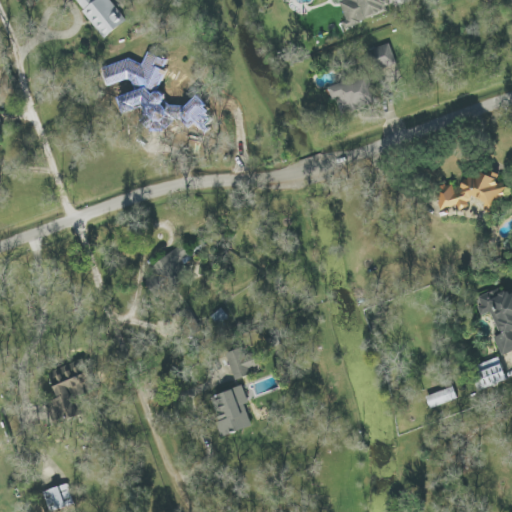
[(75,0),(106,38),(128,21),(111,0),(75,0)]
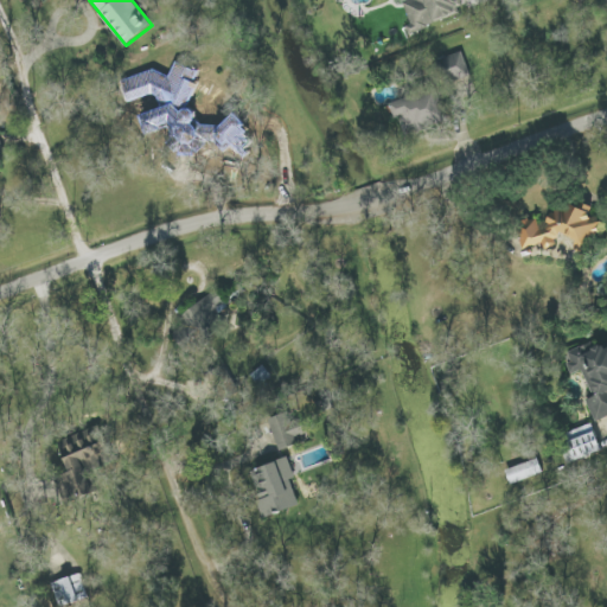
[(409,33),(464,14),(458,0),(403,0),(411,25),(407,26),(409,33)]
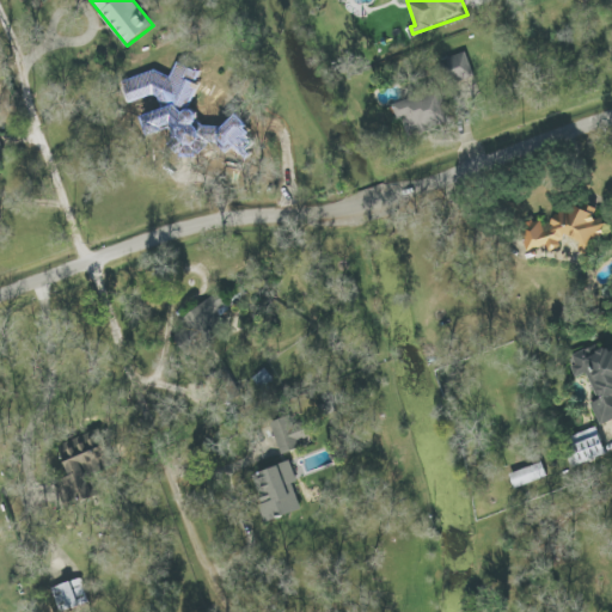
[(444,61),(453,86),(476,78),(466,53),(444,61)]
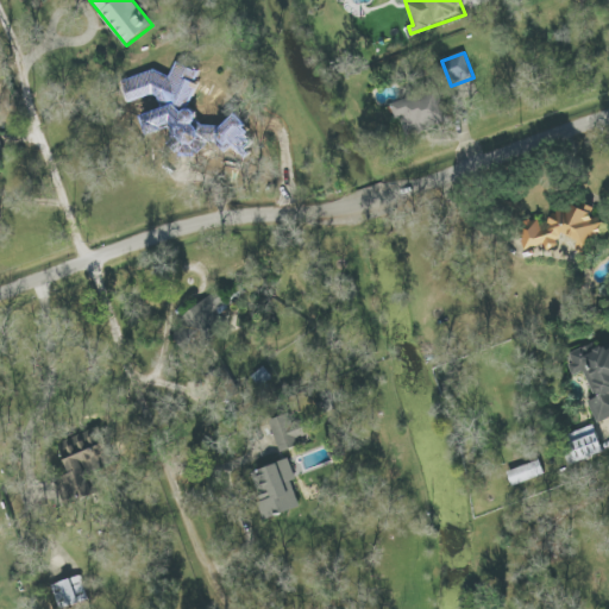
[(452,121),(439,86),(393,105),(397,120),(402,118),(410,138),(452,121)]
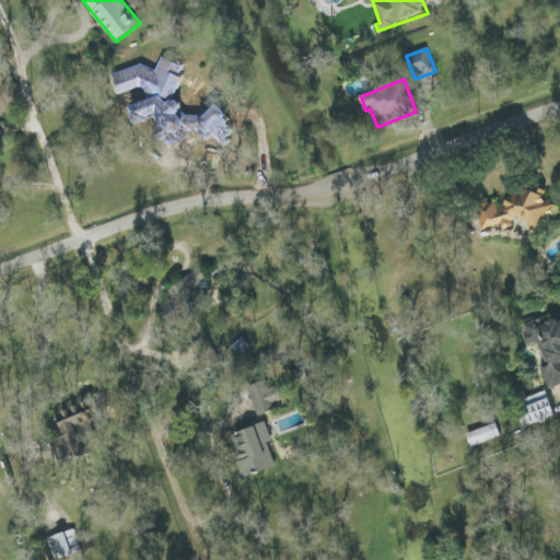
[(492,232),(497,224),(509,232),(518,217),(538,229),(553,205),(526,187),(522,195),(515,190),(502,211),(488,201),(476,221),(492,232)]
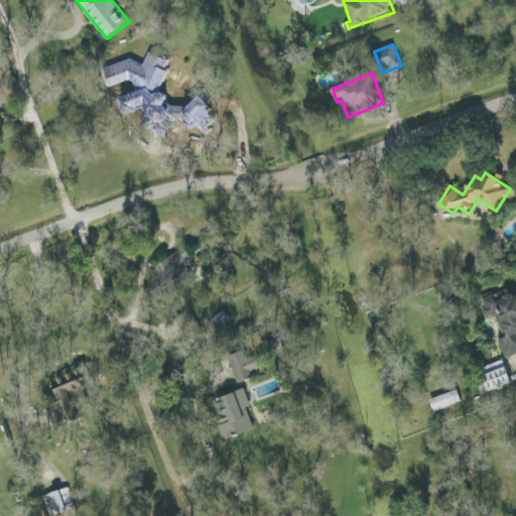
[(515,355),(515,294),(507,298),(504,291),(484,299),(487,308),(484,310),(487,316),(495,313),(504,339),(499,341),(506,359),(515,355)]
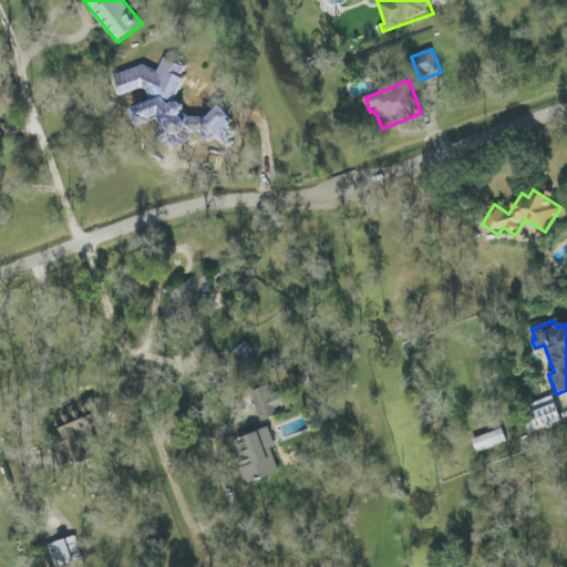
[(253,395),(261,422),(280,415),(278,409),(289,405),(282,385),(253,395)]
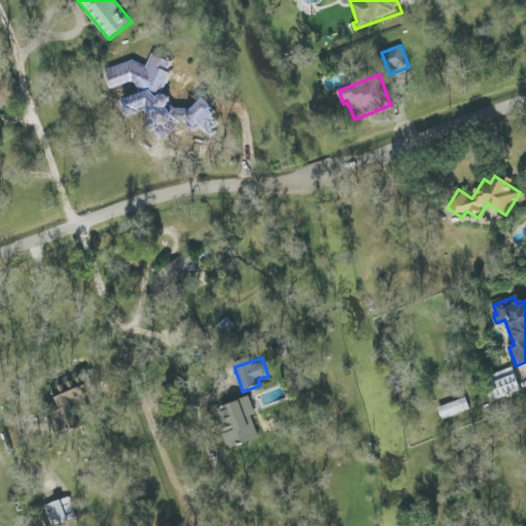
[(487,389),(492,403),(522,390),(513,367),(491,376),(495,386),(487,389)]
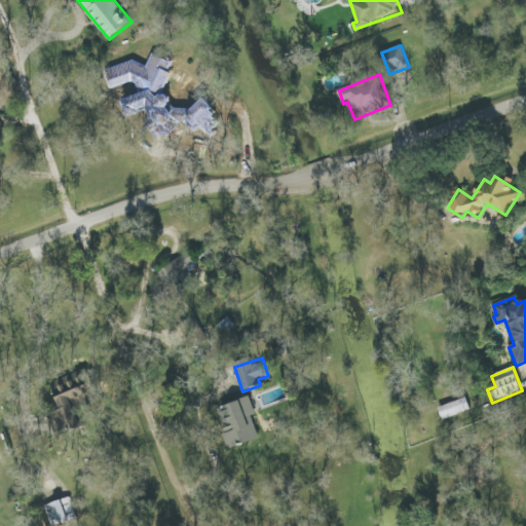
[(76,409),(99,401),(87,370),(51,383),(62,409),(44,416),(53,439),(83,427),(76,409)]
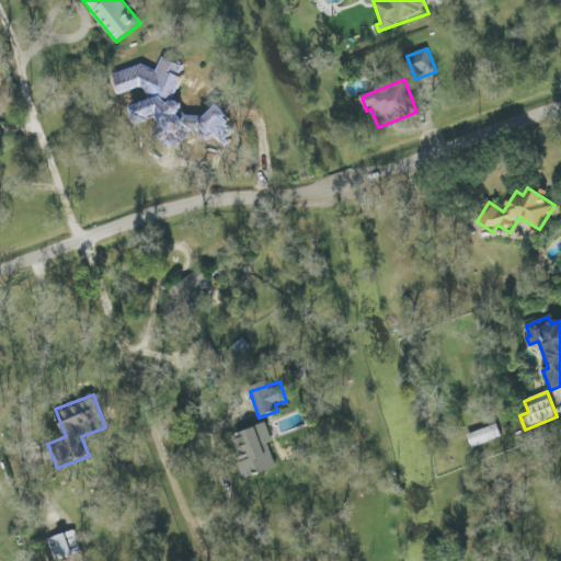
[(232,435),(245,478),(277,468),(270,444),(273,443),(267,424),(232,435)]
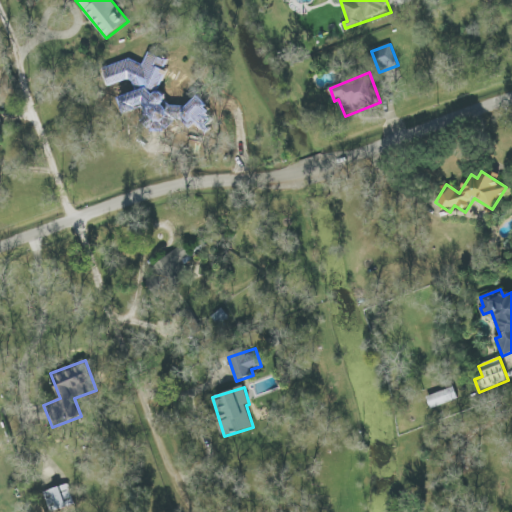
[(458,400),(454,388),(427,396),(431,408),(458,400)]
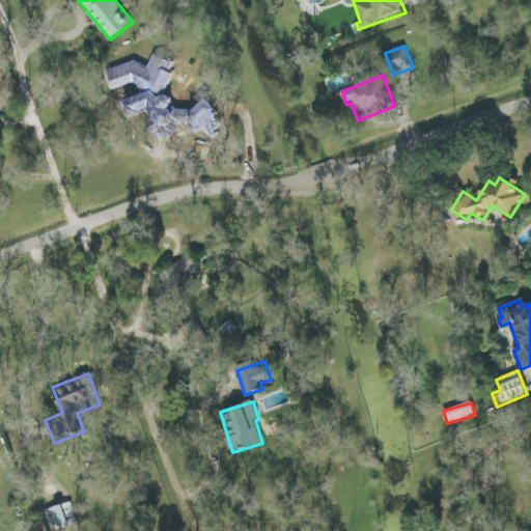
[(46,510),(52,530),(54,530),(78,524),(71,502),(46,510)]
